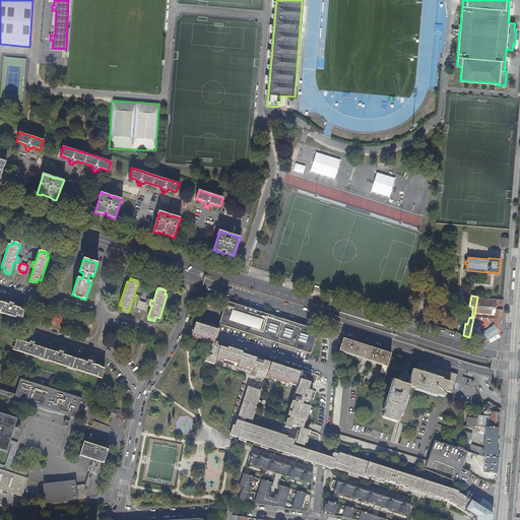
[(495,324),(497,299),(477,298),(474,315),(476,315),(476,317),(479,323),(486,318),(492,326),(495,324)]
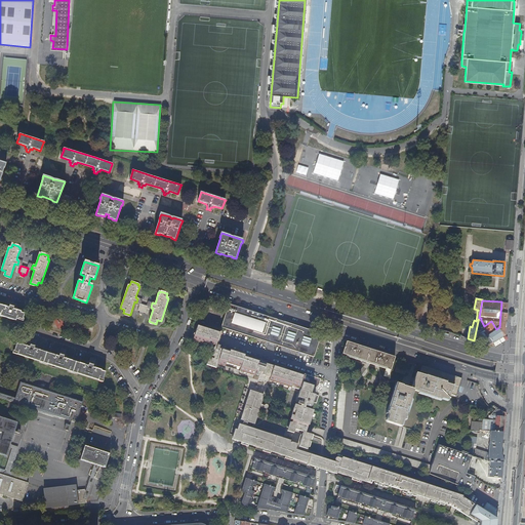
[(0,316),(23,323),(25,319),(23,319),(24,314),(21,313),(21,312),(15,310),(13,310),(14,307),(16,308),(17,304),(12,303),(8,301),(7,305),(9,306),(8,309),(6,308),(0,305),(0,316)]
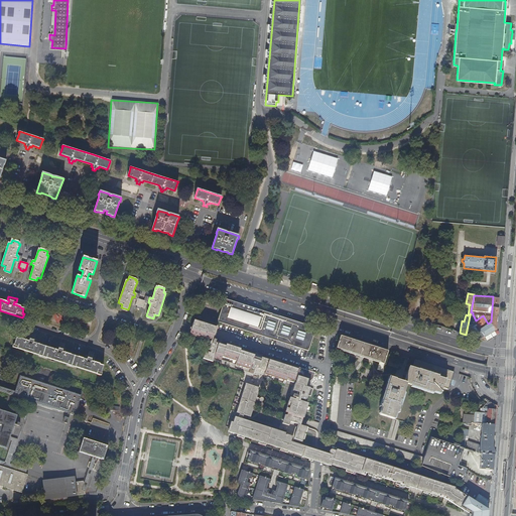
[(496,330),(499,297),(493,296),(491,321),(488,324),(489,325),(493,331),(496,330)]
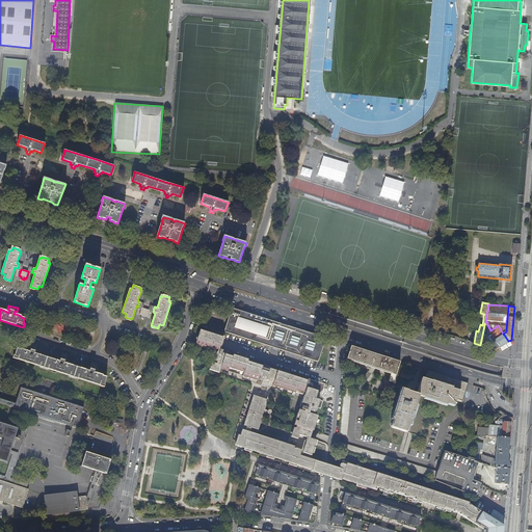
[(141,308),(139,315),(142,315),(141,318),(144,318),(144,316),(148,317),(149,311),(150,310),(141,308)]
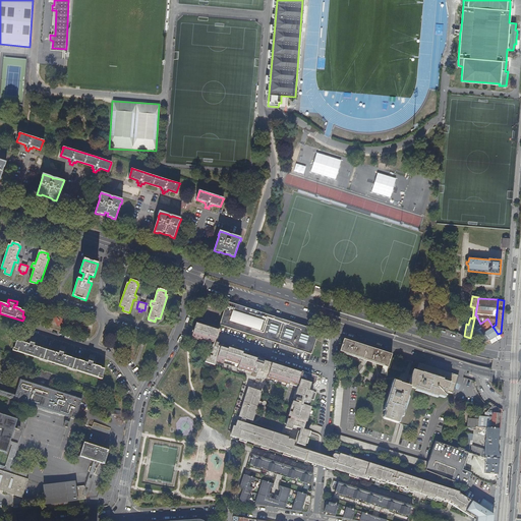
[(221,325),(311,354),(320,332),(228,302),(221,325)]
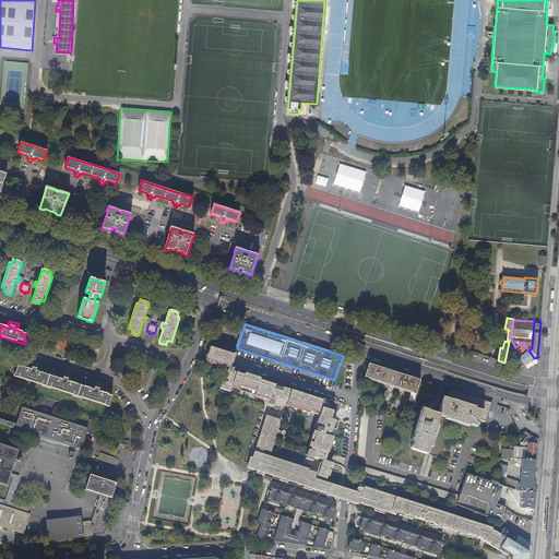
[(525,364),(534,358),(530,352),(528,351),(523,342),(515,347),(514,347),(525,364)]
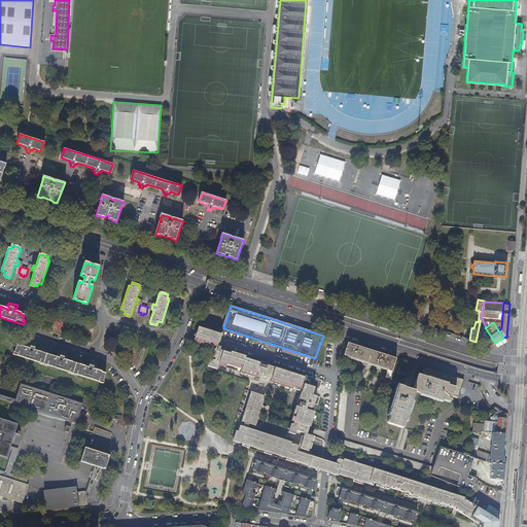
[(219,342),(220,336),(206,331),(205,334),(201,332),(202,329),(198,328),(197,335),(195,341),(217,348),(218,346),(219,342)]
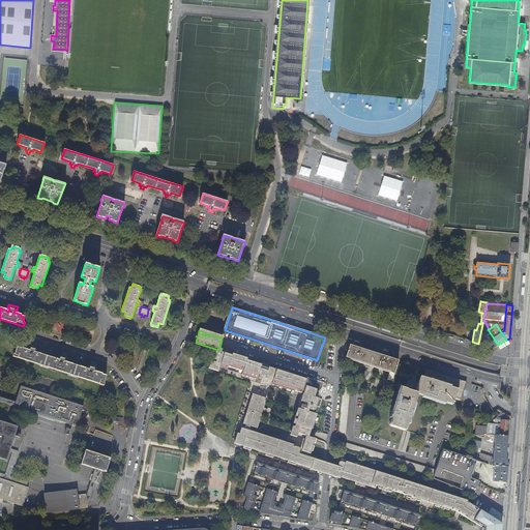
[(107,376),(102,375),(102,374),(96,372),(97,367),(95,366),(95,365),(91,363),(90,365),(88,364),(86,369),(78,365),(66,362),(67,357),(65,357),(65,356),(61,354),(61,355),(58,355),(57,359),(37,352),(38,348),(35,347),(36,346),(31,345),(31,346),(29,345),(27,349),(21,347),(21,348),(17,347),(13,356),(104,385),(107,376)]
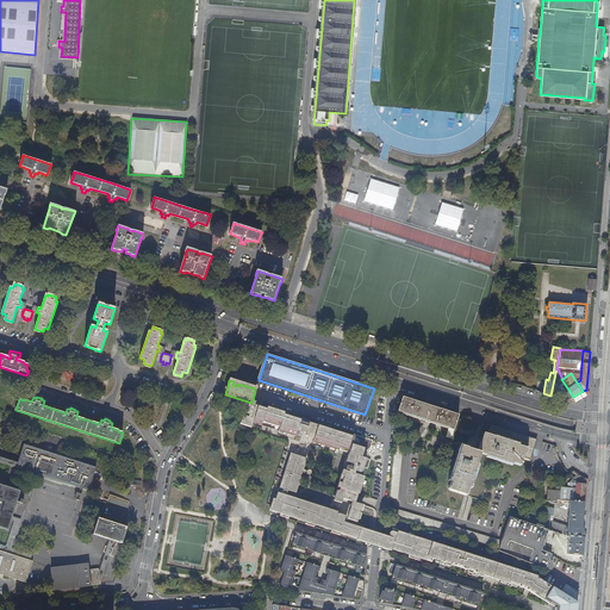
[(403,397),(398,411),(448,428),(446,436),(453,439),(453,433),(459,415),(403,397)]
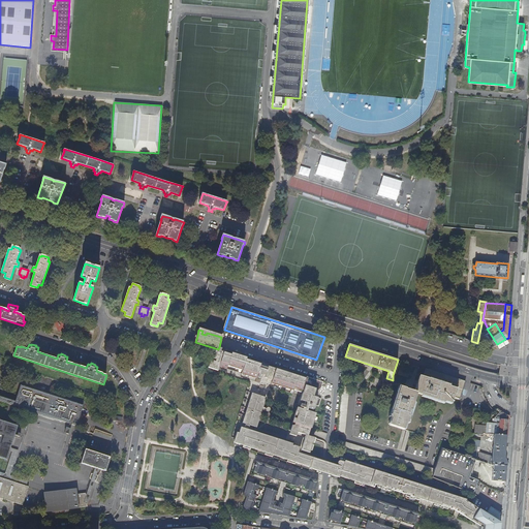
[(260,379),(263,376),(262,376),(263,373),(266,374),(268,369),(260,366),(260,365),(258,364),(257,367),(255,367),(255,365),(253,364),(254,362),(251,362),(249,365),(248,364),(249,363),(246,362),(246,360),(231,355),(231,356),(221,353),(222,349),(219,348),(219,351),(217,351),(215,355),(216,355),(215,356),(214,355),(213,356),(212,356),(212,358),(212,360),(213,360),(215,361),(220,363),(220,365),(227,367),(227,365),(243,369),(242,372),(256,377),(257,374),(258,375),(258,377),(258,378),(260,379)]
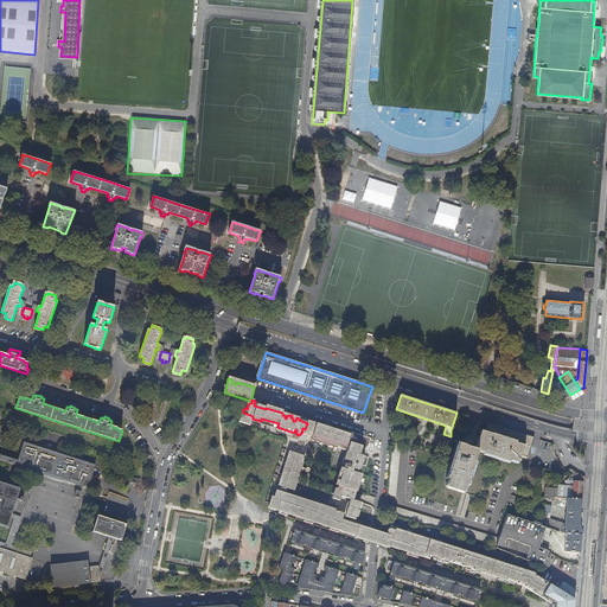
[(249,427),(253,419),(253,416),(247,414),(247,416),(241,415),(238,423),(249,427)]
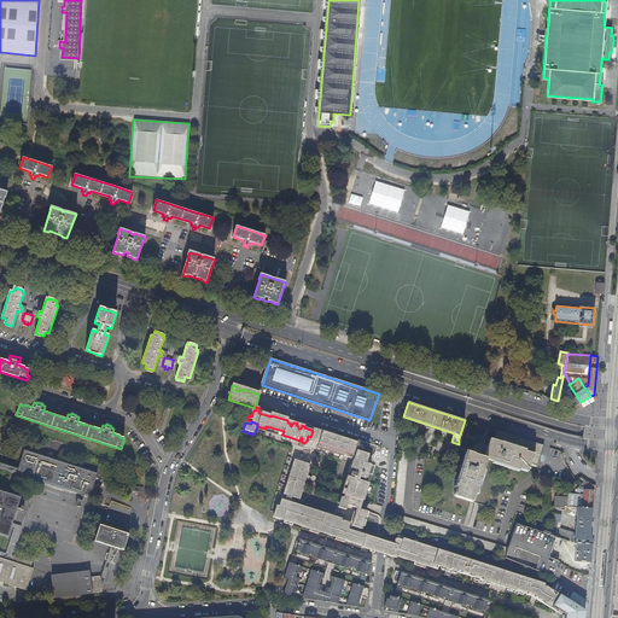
[(310,437),(308,436),(307,439),(308,439),(314,442),(316,432),(322,433),(325,427),(315,424),(313,431),(310,437)]
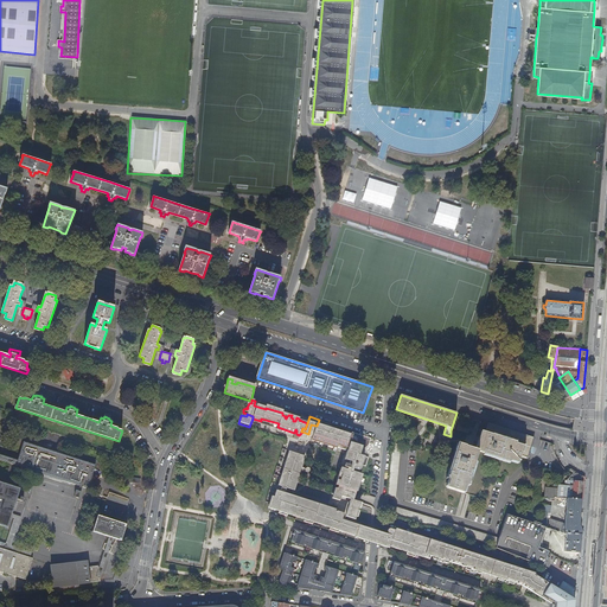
[(534,438),(489,423),(485,433),(481,432),(475,451),(459,445),(447,479),(448,480),(446,487),(462,492),(466,485),(467,485),(478,452),(510,461),(511,460),(519,462),(521,457),(528,458),(534,438)]
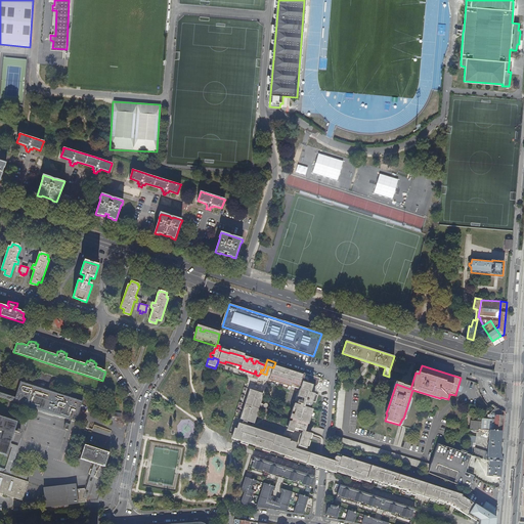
[(268,366),(266,375),(270,376),(269,379),(299,388),(300,388),(300,390),(301,391),(301,390),(303,391),(305,390),(313,387),(315,386),(317,386),(318,382),(316,381),(317,378),(317,376),(311,374),(311,376),(305,374),(304,377),(302,377),(302,375),(300,375),(298,378),(297,377),(297,376),(295,375),(295,373),(293,372),(292,375),(291,375),(291,373),(288,372),(289,370),(286,369),(285,373),(282,372),(284,370),(280,369),(280,368),(277,367),(277,370),(275,369),(275,368),(273,367),(268,366)]
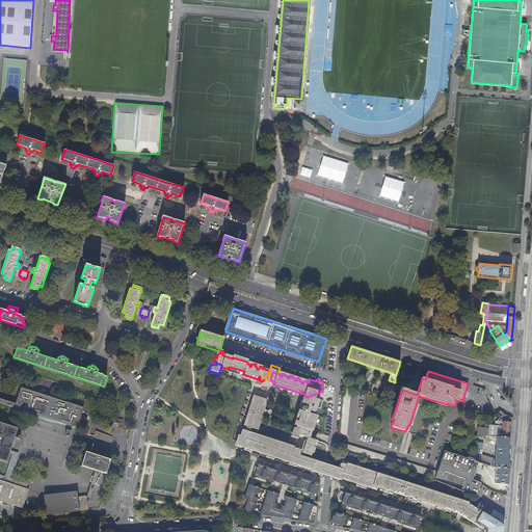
[(20,387),(16,403),(14,407),(76,427),(83,406),(20,387)]
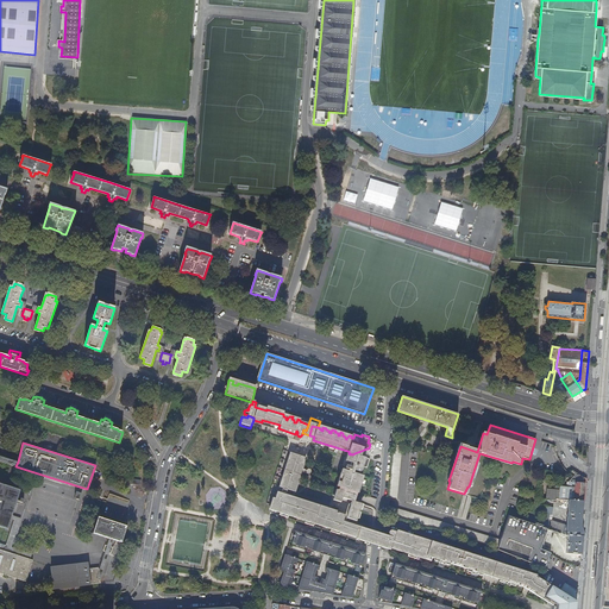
[(402,446),(394,445),(388,497),(397,498),(402,446)]
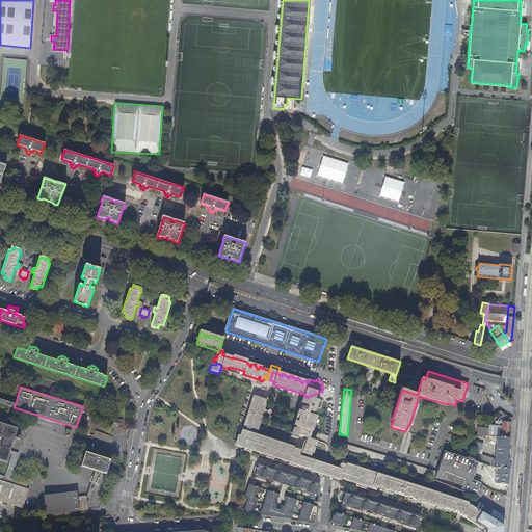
[(255,426),(254,430),(255,430),(264,399),(255,396),(247,420),(256,422),(255,426)]
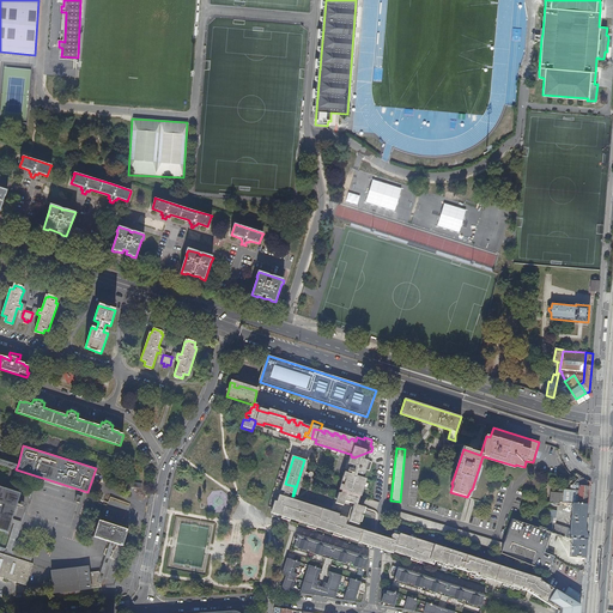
[(16,469),(18,465),(0,457),(0,463),(10,468),(4,489),(10,491),(16,469)]
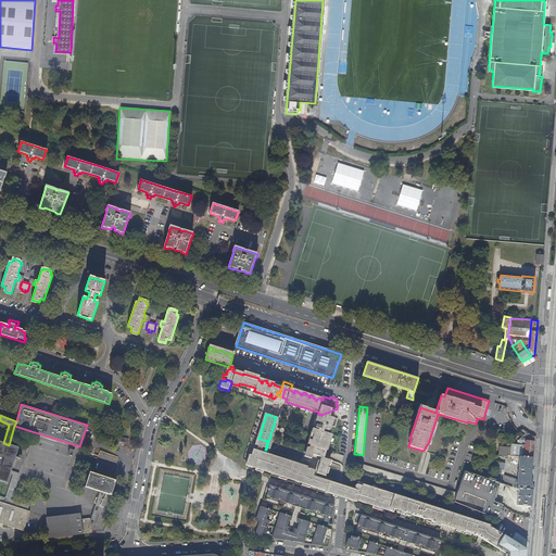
[(307,454),(320,457),(323,451),(327,452),(331,436),(323,433),(324,432),(328,433),(330,432),(330,430),(329,429),(328,428),(327,428),(327,426),(335,429),(337,420),(327,417),(326,418),(325,418),(325,420),(323,425),(320,424),(319,427),(316,426),(316,429),(318,430),(317,431),(313,430),(308,445),(311,446),(307,454)]
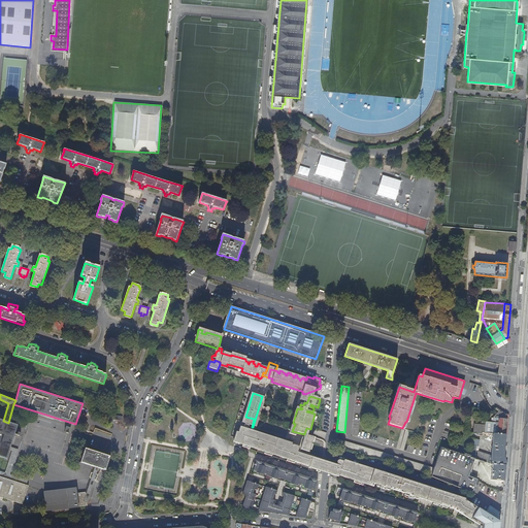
[(475,458),(480,460),(493,464),(492,480),(504,481),(506,460),(504,456),(506,427),(507,416),(504,414),(499,410),(493,418),(495,418),(494,419),(493,422),(484,421),(484,425),(483,432),(494,433),(492,455),(479,452),(479,451),(475,458)]
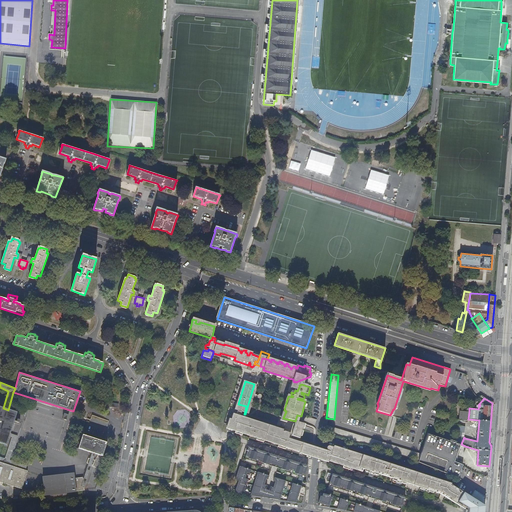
[(17,412),(8,410),(3,408),(0,406),(0,441),(6,443),(9,435),(10,432),(17,412)]
